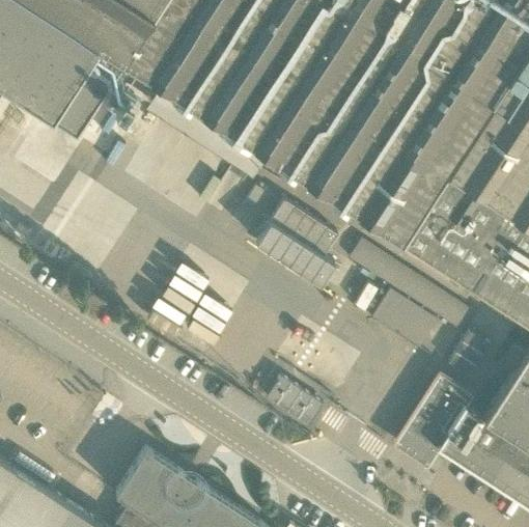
[(95,50),(130,72),(172,0),(0,0),(0,2),(89,60),(95,50)]
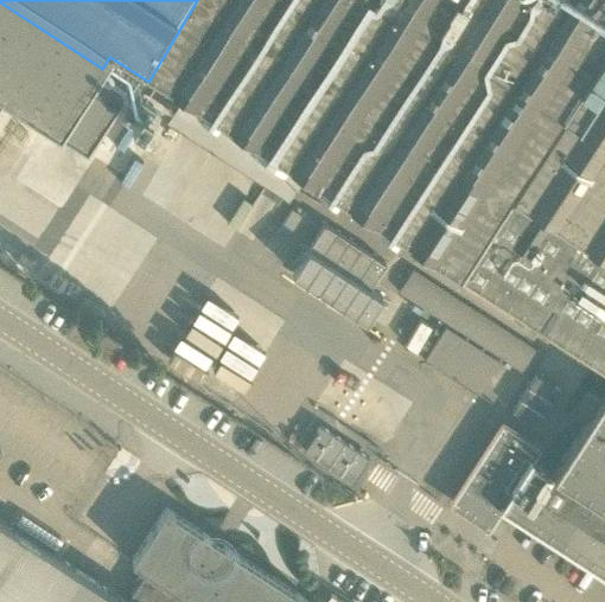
[(604,36),(599,32),(548,0),(197,0),(148,82),(177,101),(170,113),(191,126),(185,135),(224,160),(230,152),(288,190),(297,179),(463,286),(510,212),(604,270),(604,36)]
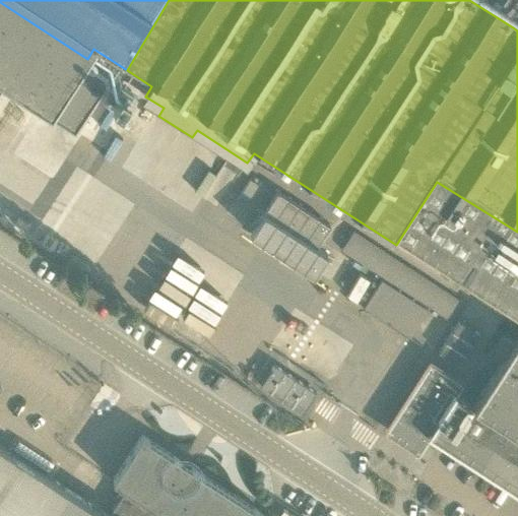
[(517,0),(469,0),(513,27),(517,19),(517,0)]
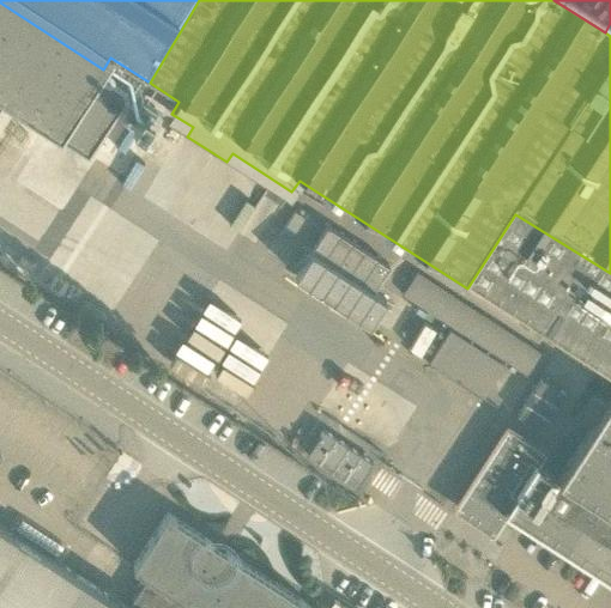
[(610,273),(515,214),(467,289),(610,381),(610,394),(605,405),(592,396),(579,417),(592,425),(555,481),(537,470),(533,468),(503,516),(506,518),(610,587),(610,273)]
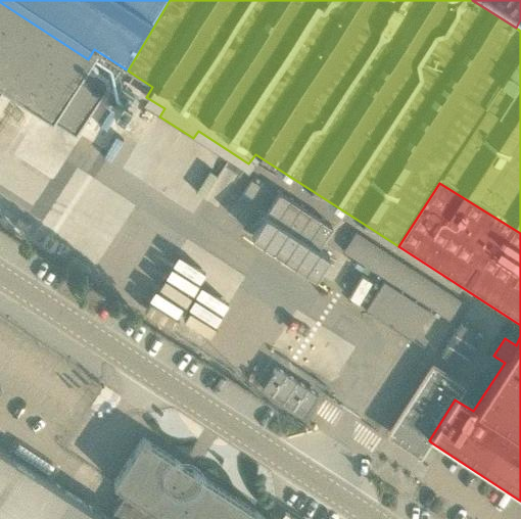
[(330,231),(278,198),(249,243),(312,283),(326,261),(316,253),(330,231)]
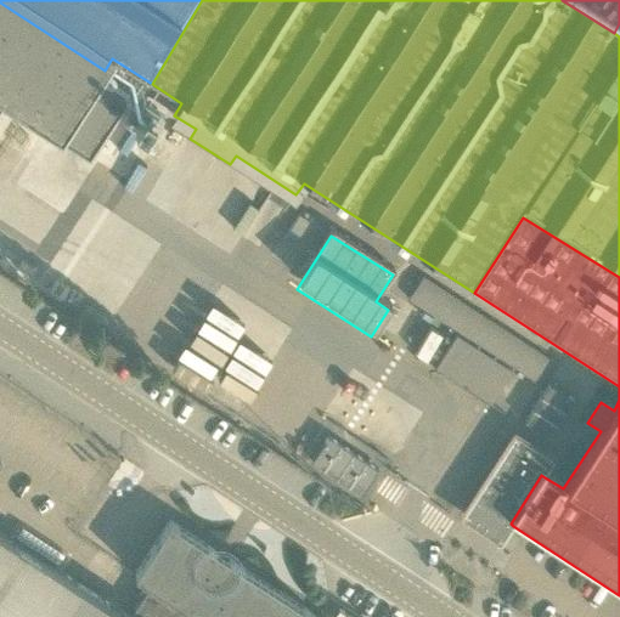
[(359,499),(376,474),(326,441),(309,465),(359,499)]
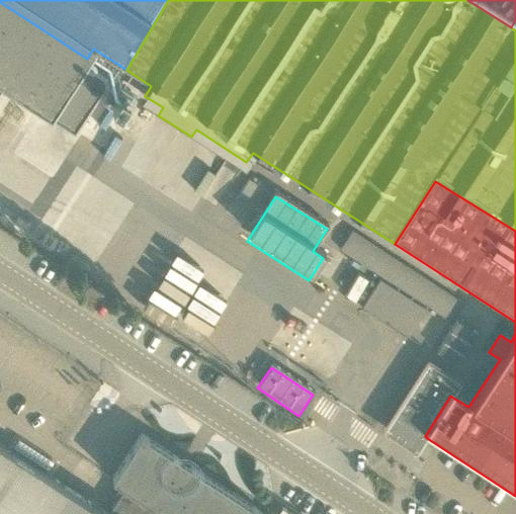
[(412,445),(449,388),(428,374),(392,432),(412,445)]
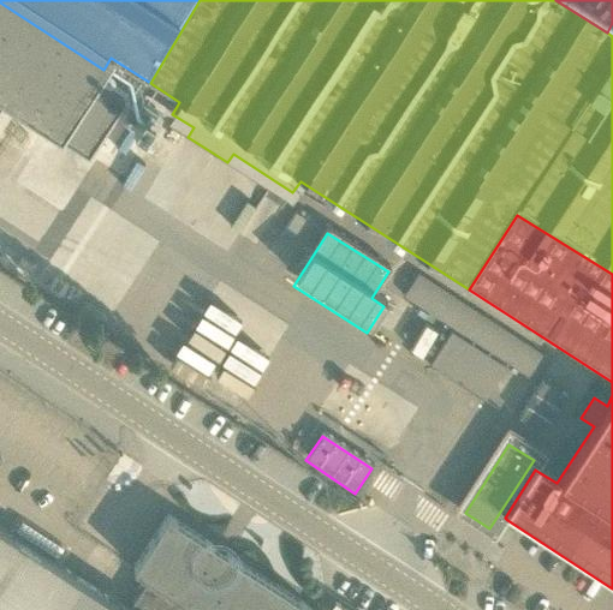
[(304,609),(165,519),(131,573),(147,582),(130,608),(134,609),(119,609),(0,532),(0,609),(304,609)]
